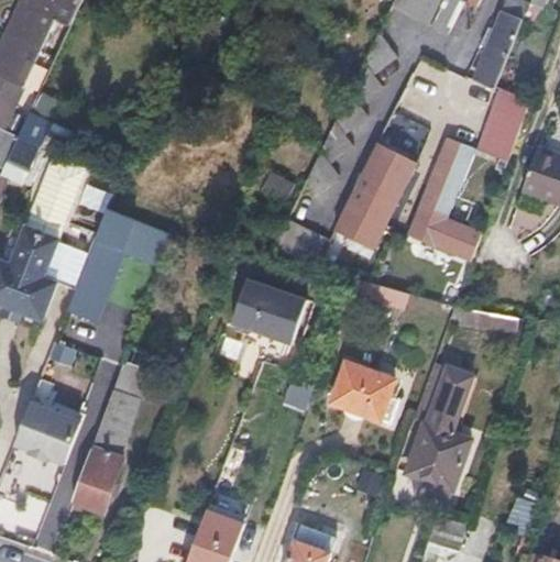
[(19,0),(0,41),(0,136),(56,15),(70,22),(81,0),(19,0)]
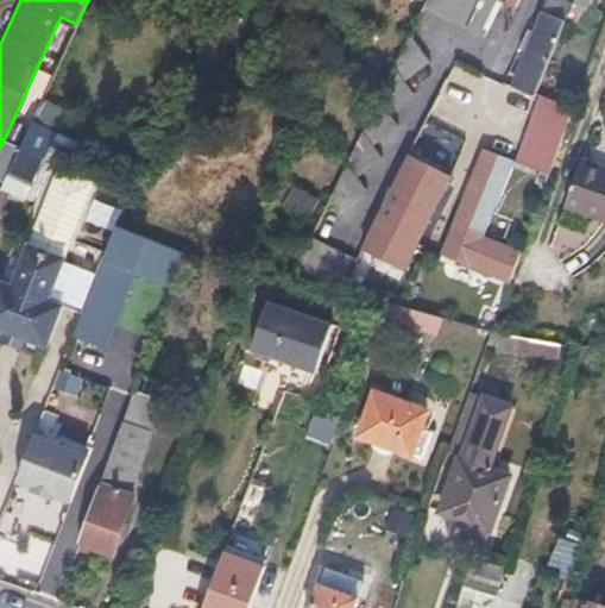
[(489,23),(442,0),(423,0),(421,6),(483,36),(489,23)]
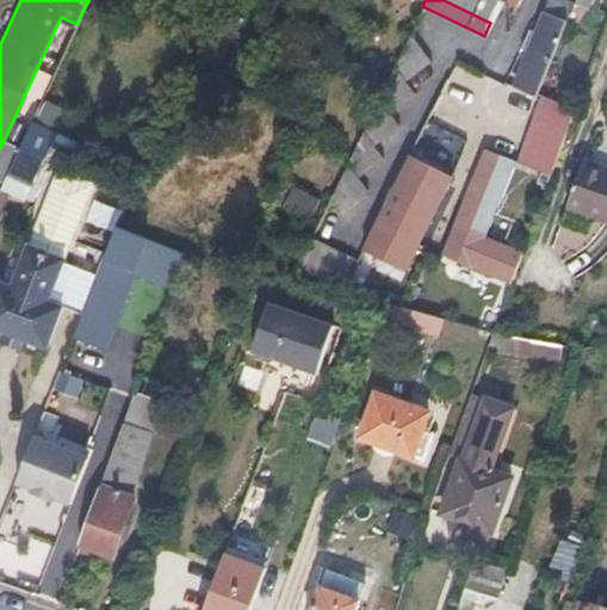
[(444,0),(490,23),(500,0),(444,0)]
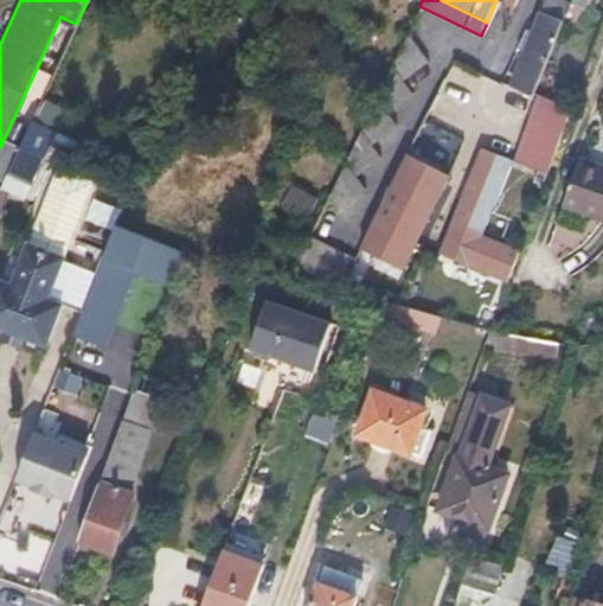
[(531,97),(569,2),(560,0),(543,0),(539,8),(540,10),(508,87),(531,97)]
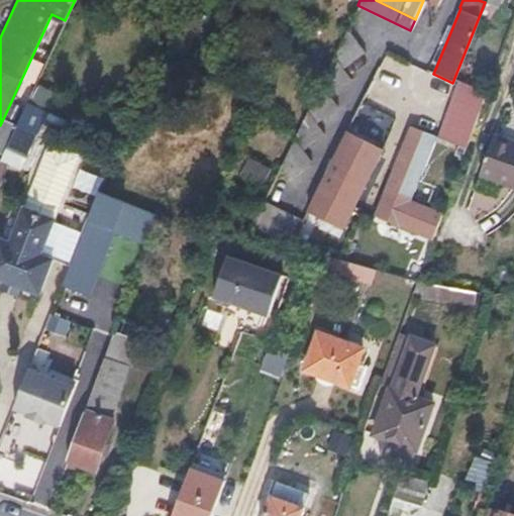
[(52,14),(0,125),(0,153),(3,156),(7,147),(28,102),(65,20),(52,14)]
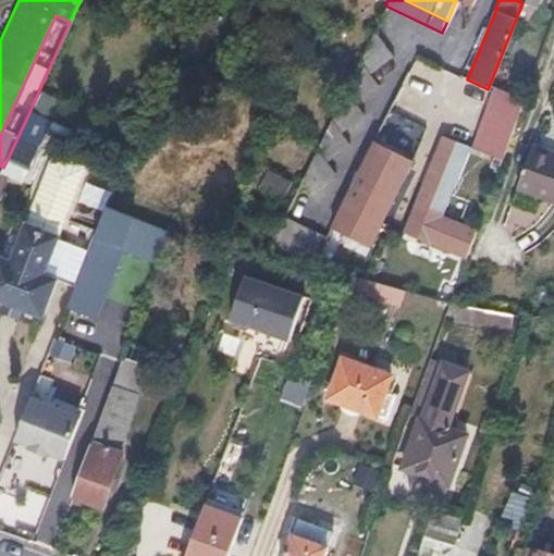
[(390,52),(373,32),(302,180),(309,189),(332,171),(324,161),(347,143),(337,131),(361,111),(354,101),(377,83),(367,71),(390,52)]
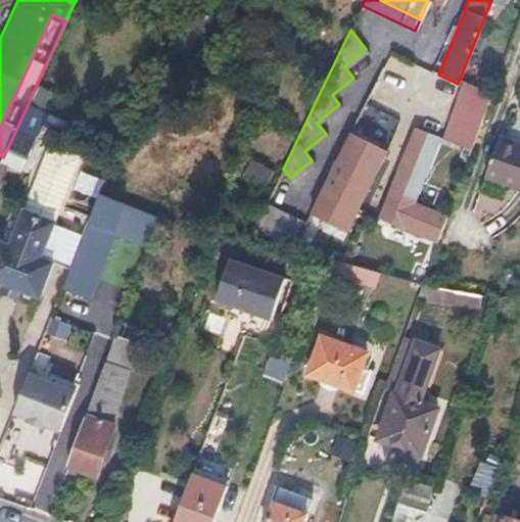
[(374,82),(310,211),(345,230),(384,153),(361,141),(368,127),(376,131),(395,92),(374,82)]
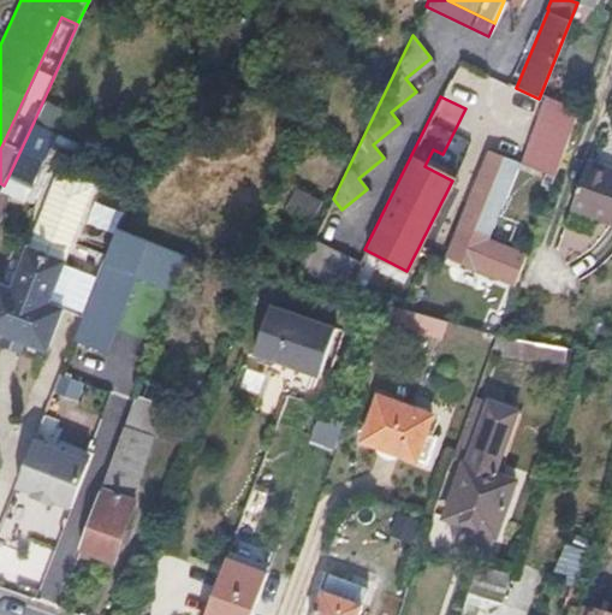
[(506,176),(510,167),(520,171),(536,177),(557,122),(541,116),(540,120),(522,114),(511,145),(505,158),(486,151),(427,294),(452,305),(468,267),(492,277),(503,246),(481,236),(506,176)]
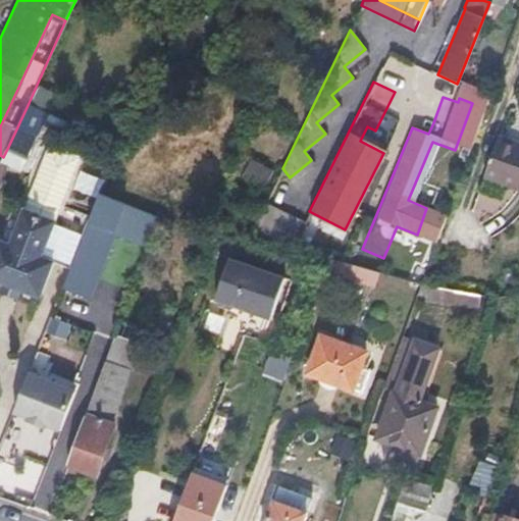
[(48,113),(29,103),(7,149),(29,158),(48,113)]
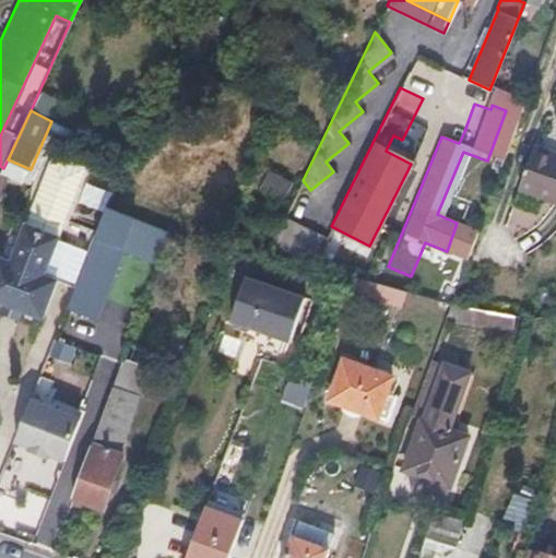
[(447,123),(441,137),(459,143),(464,131),(447,123)]
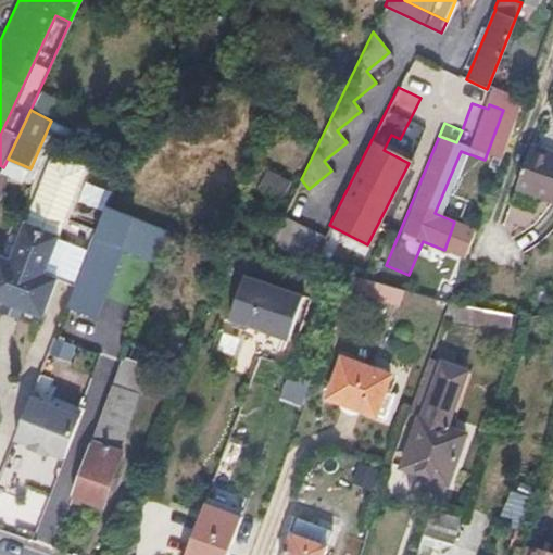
[(552,158),(552,151),(528,143),(526,150),(552,158)]
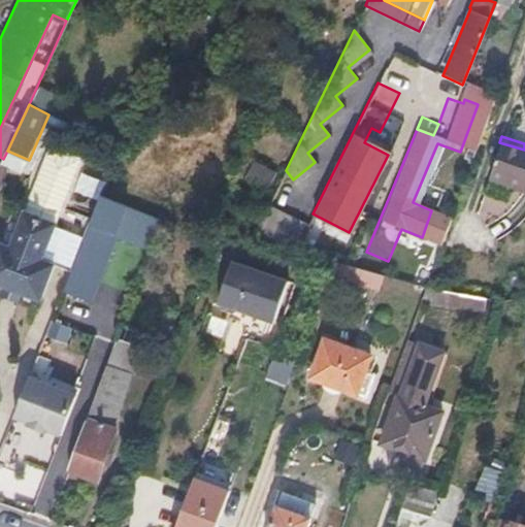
[(524,150),(499,142),(488,179),(524,190),(524,150)]
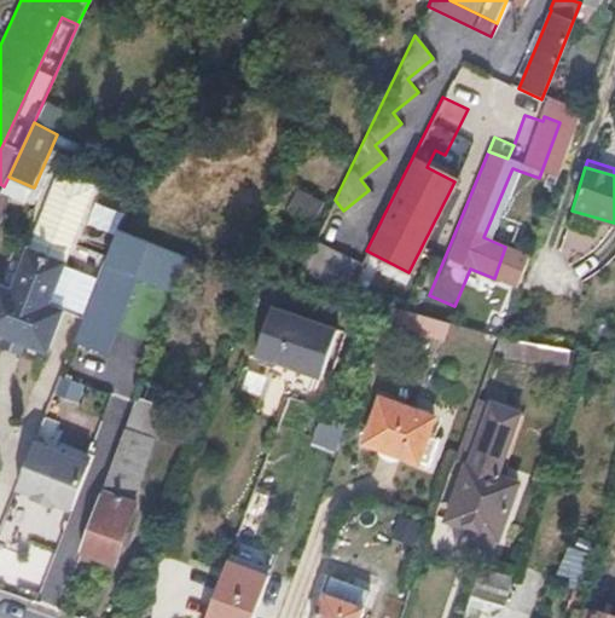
[(522,172),(512,168),(509,177),(520,180),(522,172)]
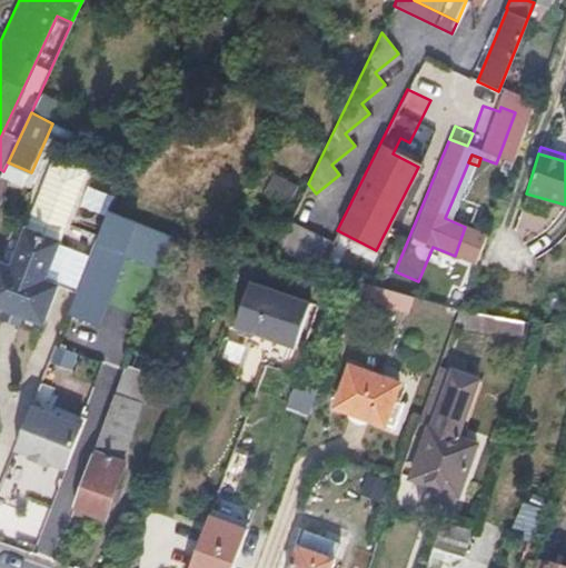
[(30,227),(37,212),(68,225),(75,210),(72,210),(86,172),(57,161),(51,173),(50,173),(46,186),(45,186),(35,211),(32,210),(27,226),(30,227)]
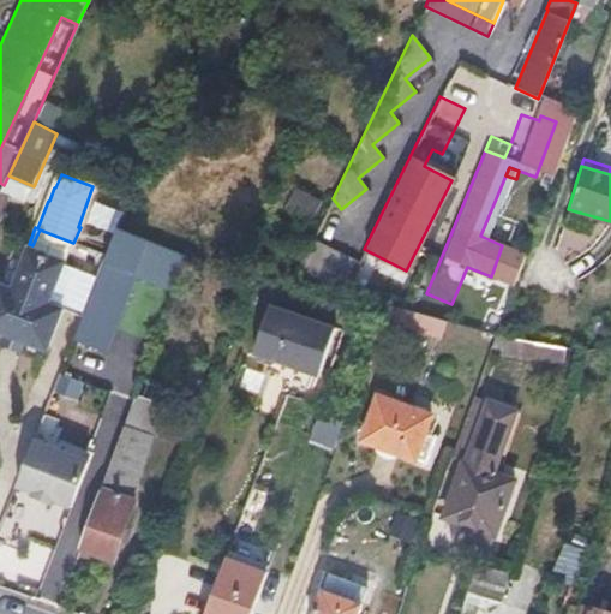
[(294,186),(282,208),(306,221),(318,200),(294,186)]
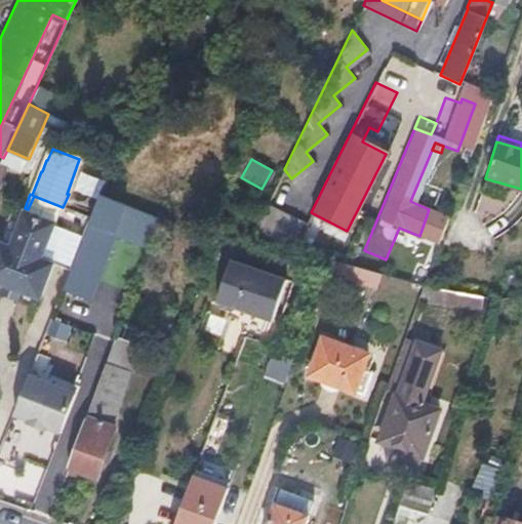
[(102,195),(91,218),(90,222),(116,232),(148,244),(158,216),(102,195)]
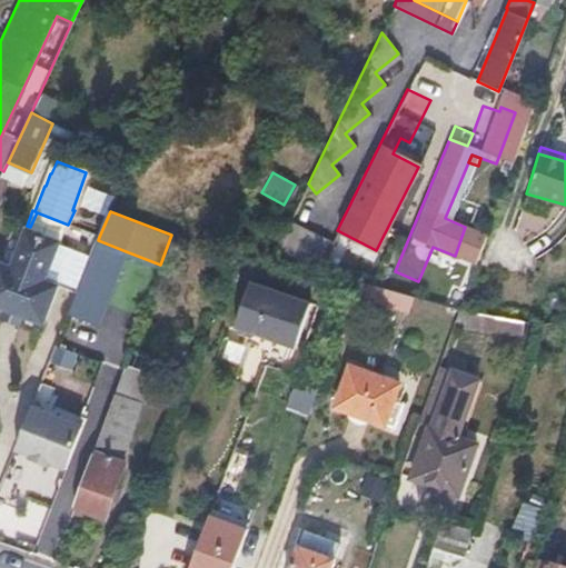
[(68,225),(37,212),(30,227),(13,269),(0,263),(0,306),(5,308),(23,315),(42,322),(58,286),(76,291),(98,240),(99,237),(68,225)]
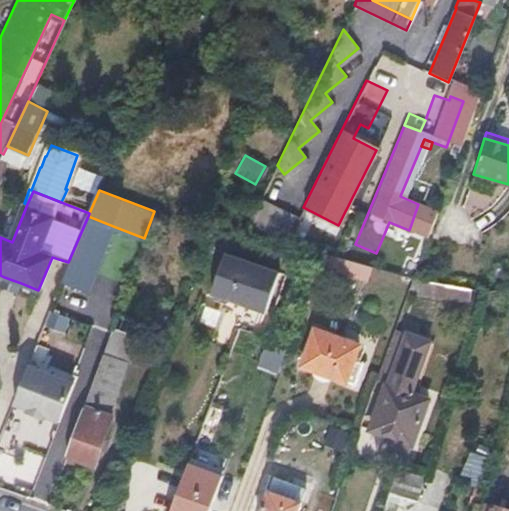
[(247,225),(284,242),(297,218),(260,200),(247,225)]
